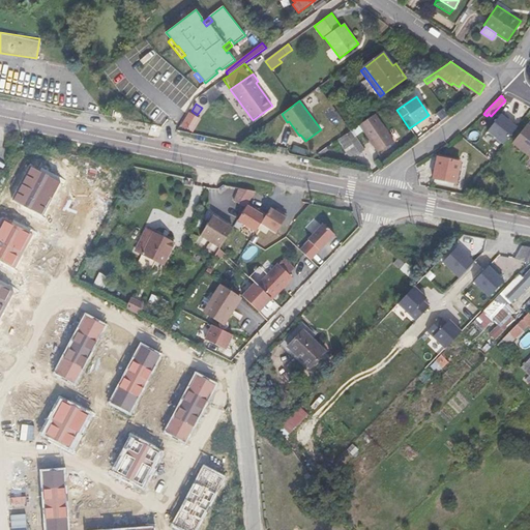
[(193,128),(200,118),(189,112),(183,123),(193,128)]
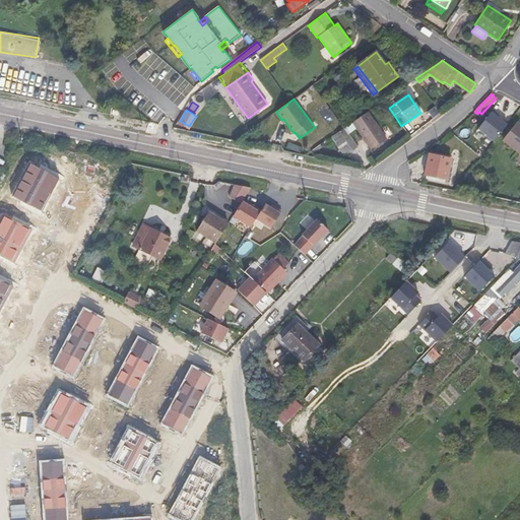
[(478,129),(494,141),(508,125),(498,117),(500,116),(493,111),(478,129)]
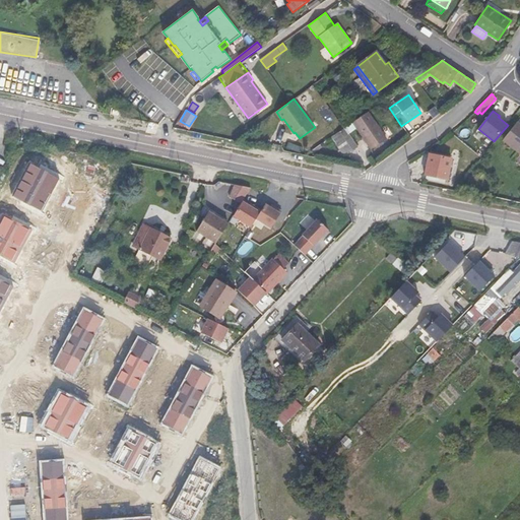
[(368,112),(331,137),(344,156),(358,147),(348,133),(356,128),(372,149),(387,139),(368,112)]
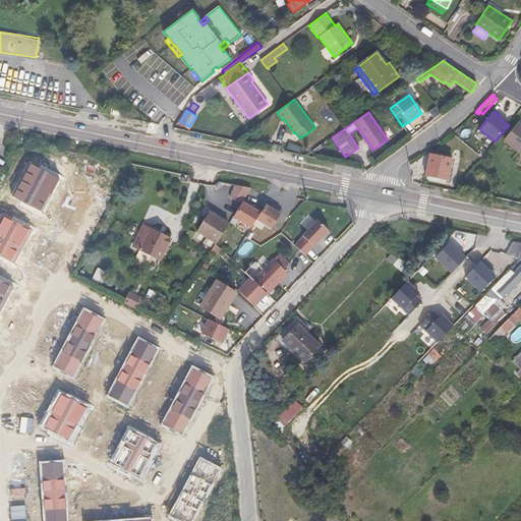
[(520,153),(520,124),(518,122),(504,139),(520,153)]
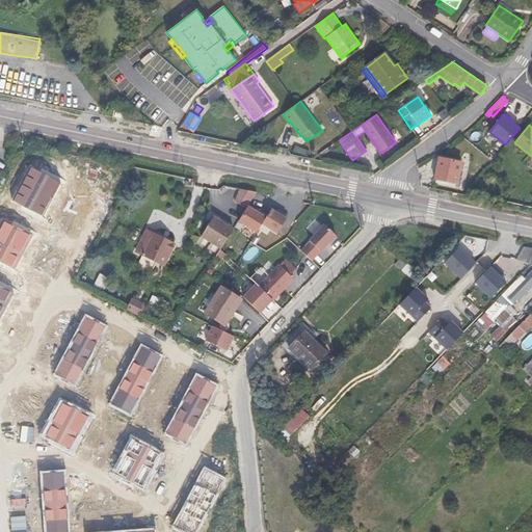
[(462,162),(440,158),(434,179),(457,184),(462,162)]
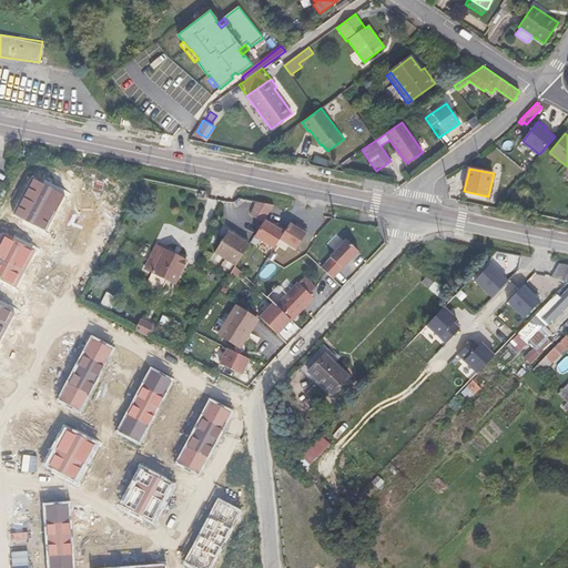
[(33,178),(13,214),(46,231),(64,195),(33,178)]
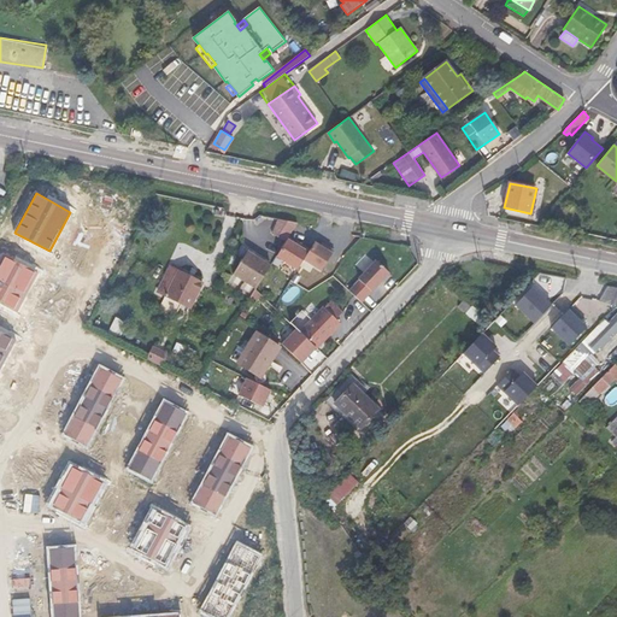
[(304,259),(309,251),(301,245),(300,247),(294,245),(287,240),(276,256),(297,269),(304,259)]
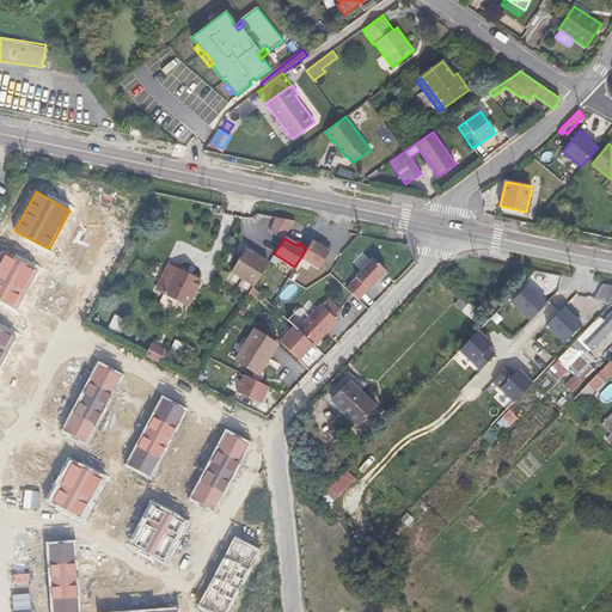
[(311,240),(306,249),(301,257),(318,269),(331,249),(323,244),(322,246),(317,244),(311,240)]
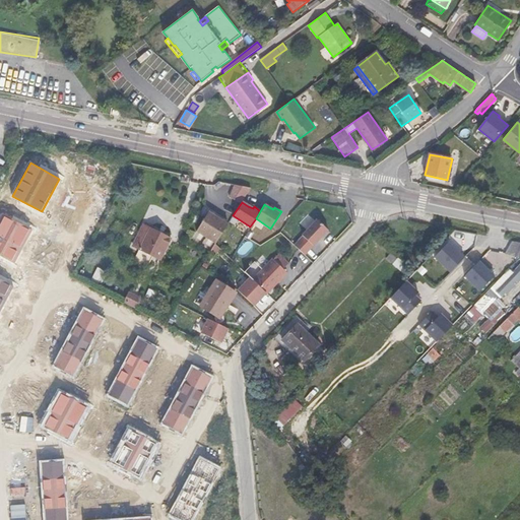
[(215,244),(228,224),(208,212),(196,232),(215,244)]
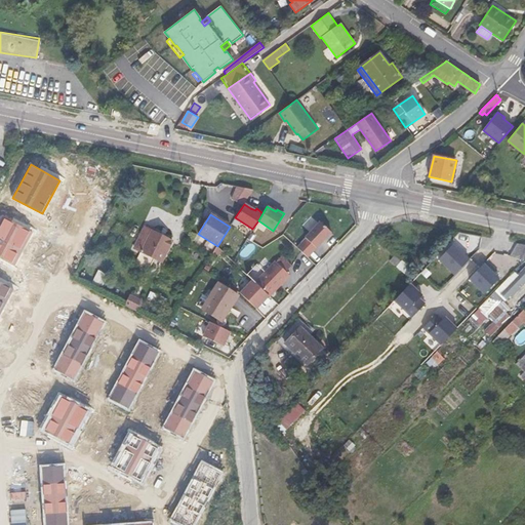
[(2,216),(0,219),(0,257),(15,266),(33,232),(2,216)]
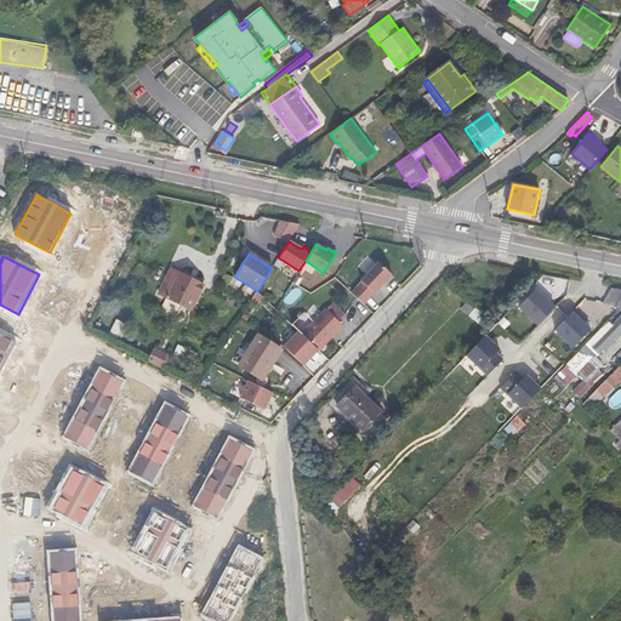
[(351,294),(363,305),(391,275),(379,263),(360,281),(362,283),(351,294)]
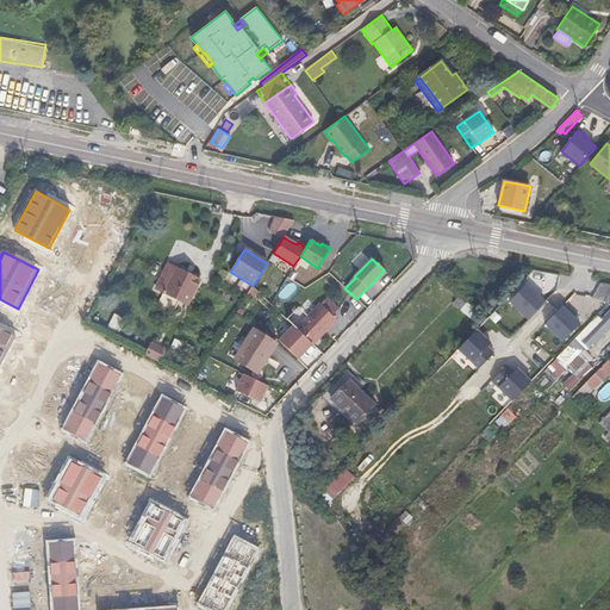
[(168,265),(156,288),(187,305),(200,280),(168,265)]
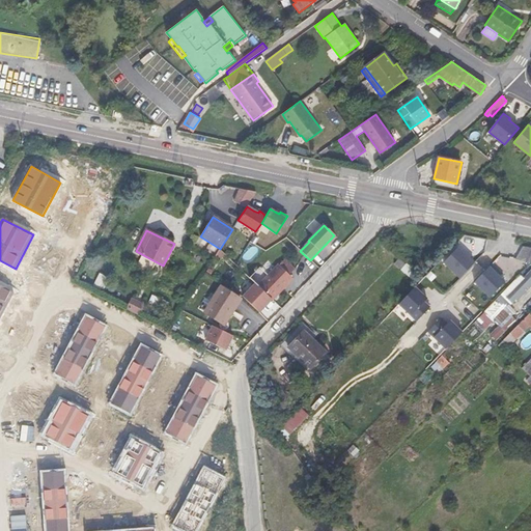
[(460,278),(475,263),(458,248),(444,262),(460,278)]
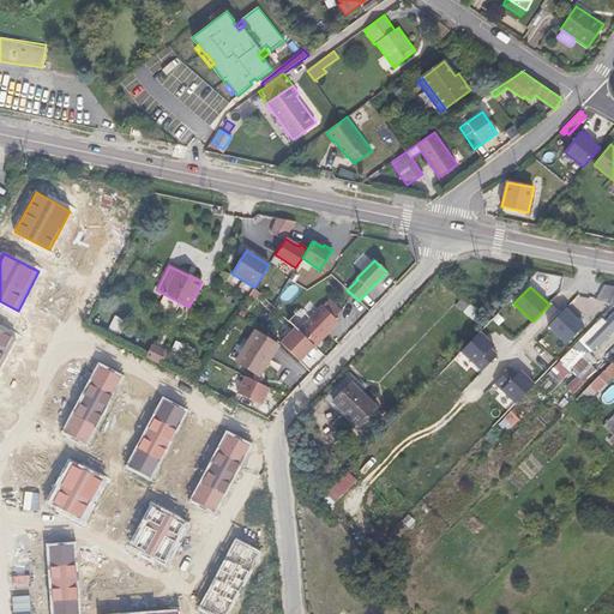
[(323,306),(335,317),(341,311),(329,299),(323,306)]
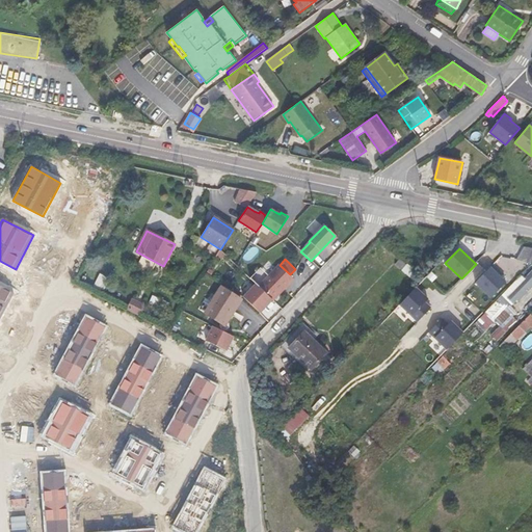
[(395,264),(402,270),(407,265),(399,259),(395,264)]
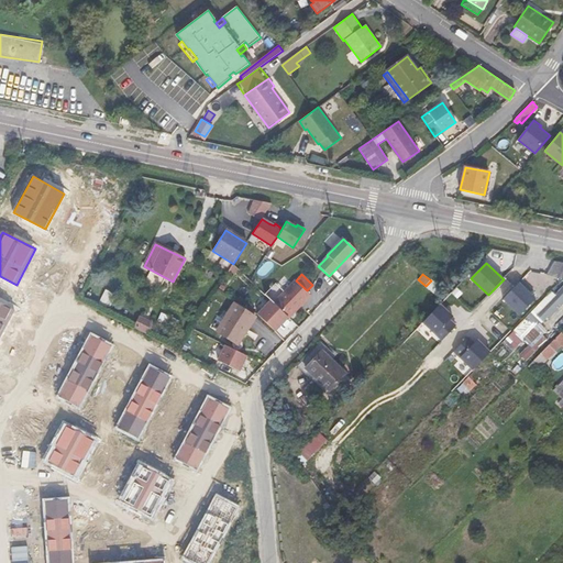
[(284,291),(273,304),(287,317),(297,307),(298,308),(311,295),(307,290),(296,280),(295,279),(284,291)]
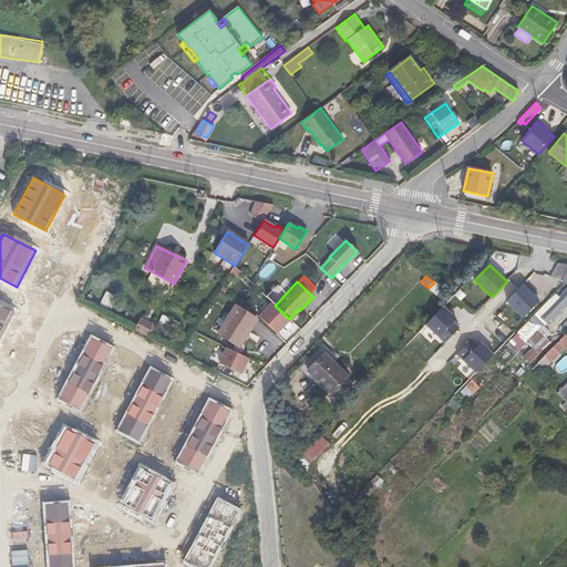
[(434,282),(429,288),(442,299),(447,292),(434,281),(434,282)]
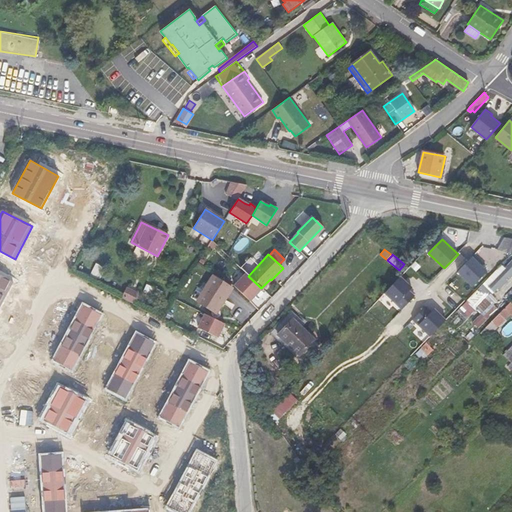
[(459,272),(475,288),(489,273),(483,268),(478,263),(480,260),(475,255),(459,272)]
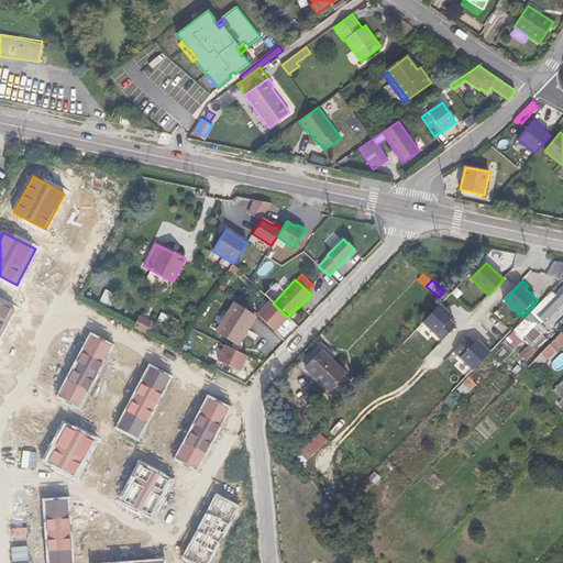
[(271,300),(273,304),(284,291),(275,284),(264,295),(271,300)]
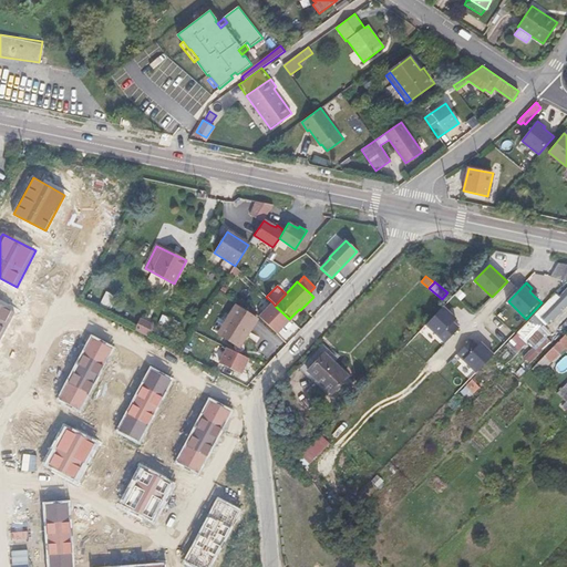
[(544,327),(553,317),(555,319),(557,316),(555,313),(563,306),(565,308),(566,306),(566,288),(537,320),(544,327)]
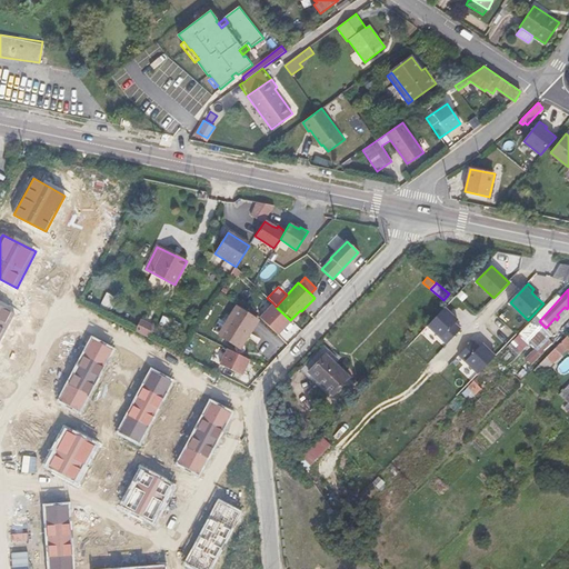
[(260,318),(278,335),(291,320),(290,320),(276,307),(273,303),(260,318)]
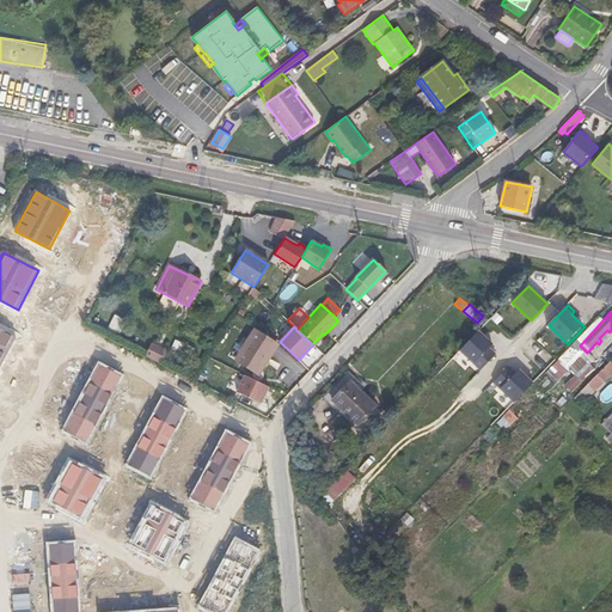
[(234,360),(259,377),(280,344),(255,328),(234,360)]
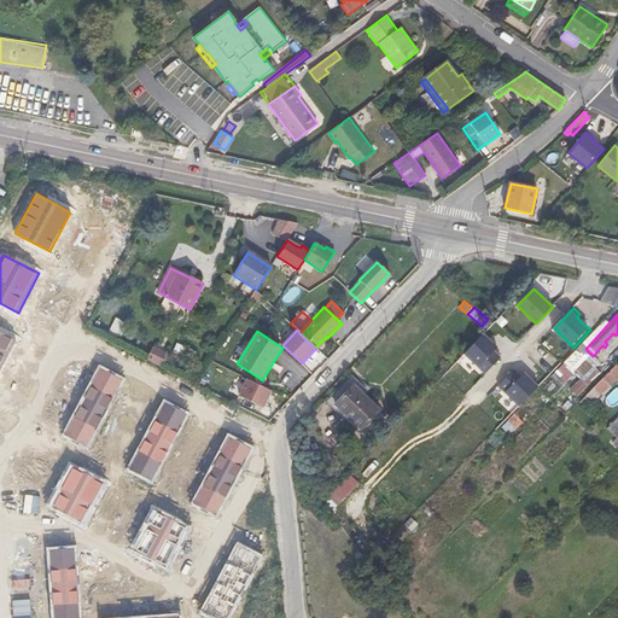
[(0,332),(0,362),(12,339),(0,332)]
